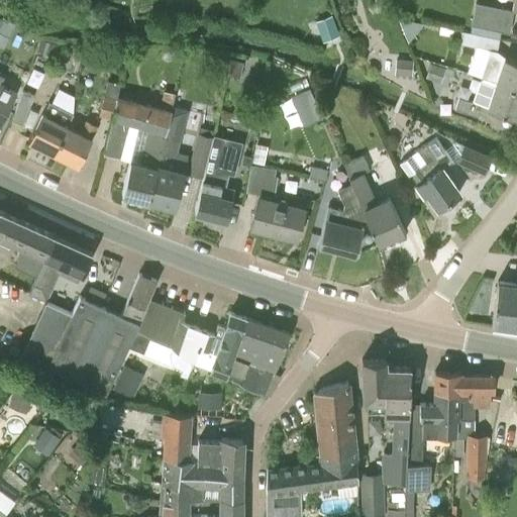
[(509,32),(513,11),(476,3),(471,24),(509,32)]
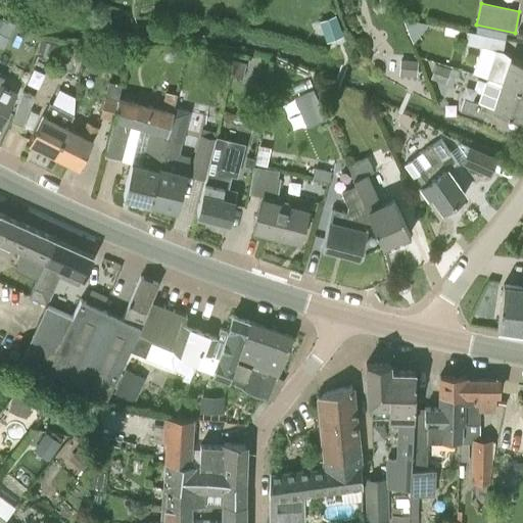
[(342,37),(335,15),(318,21),(326,42),(342,37)]
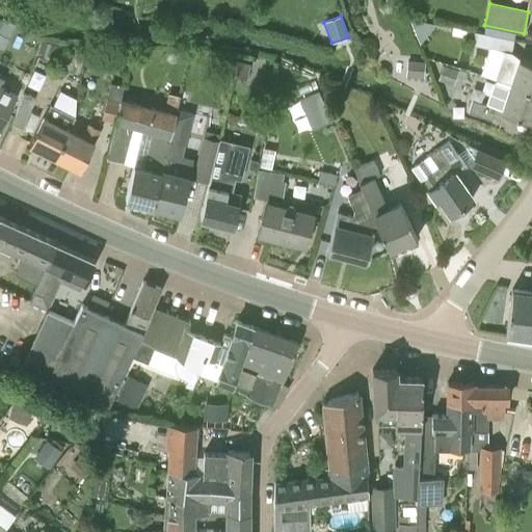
[(1,24),(0,26),(0,35),(7,40),(12,29),(1,24)]
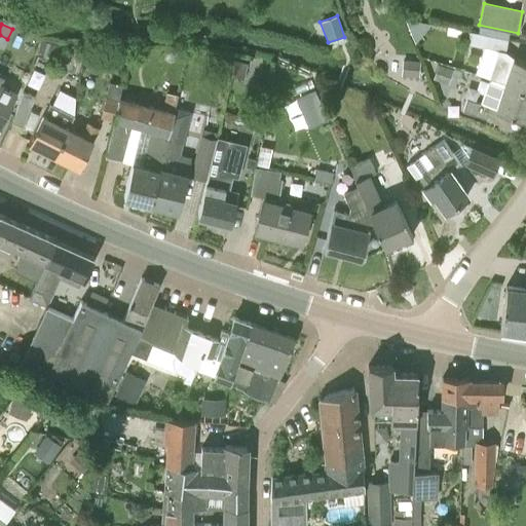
[(448,27),(446,34),(460,38),(462,31),(448,27)]
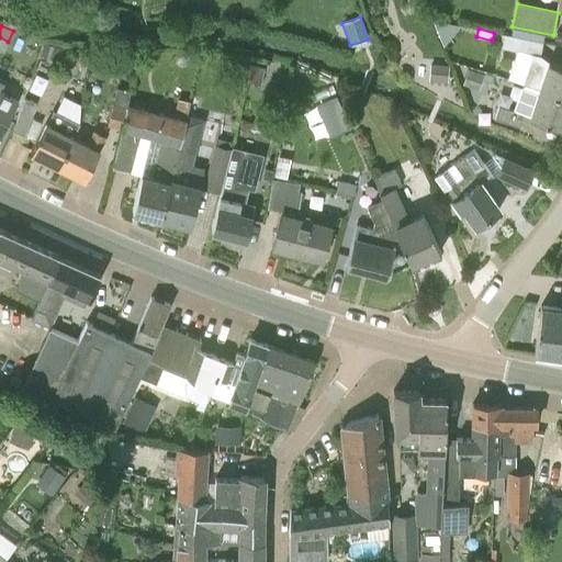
[(527,82),(561,94),(561,65),(547,60),(541,55),(539,55),(542,42),(501,34),(497,47),(517,51),(508,78),(521,82),(521,81),(527,82)]
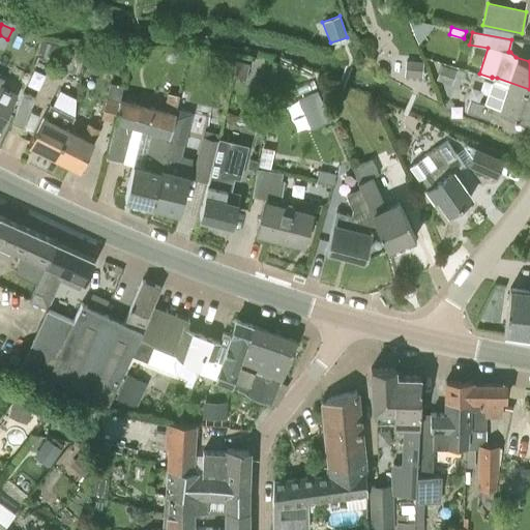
[(37,52),(52,57),(56,45),(41,39),(37,52)]
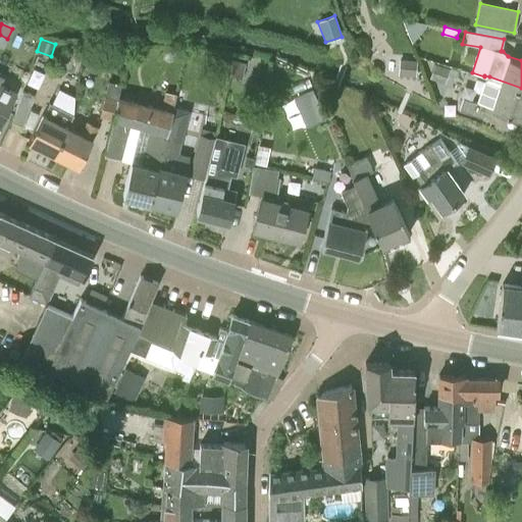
[(128,46),(118,43),(117,51),(127,53),(128,46)]
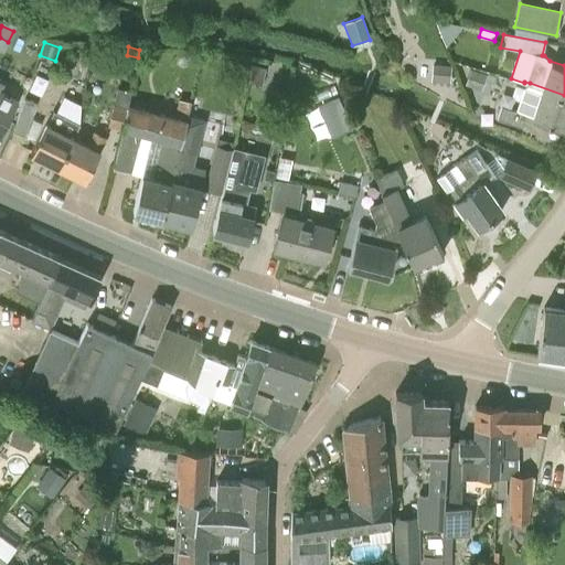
[(123,68),(134,70),(135,62),(124,60),(123,68)]
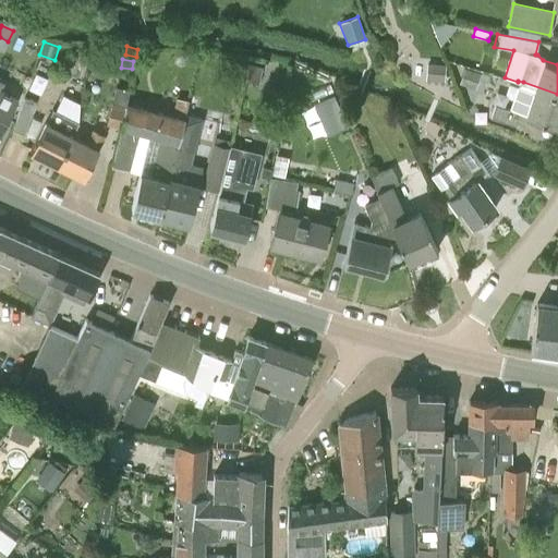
[(424,80),(444,81),(446,65),(426,63),(424,80)]
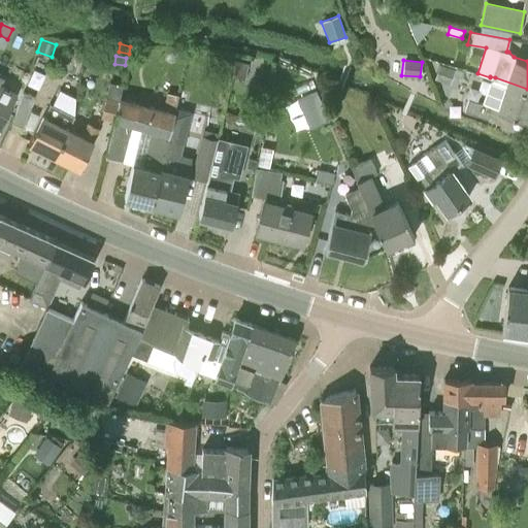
[(249,64),(236,61),(232,76),(245,79),(249,64)]
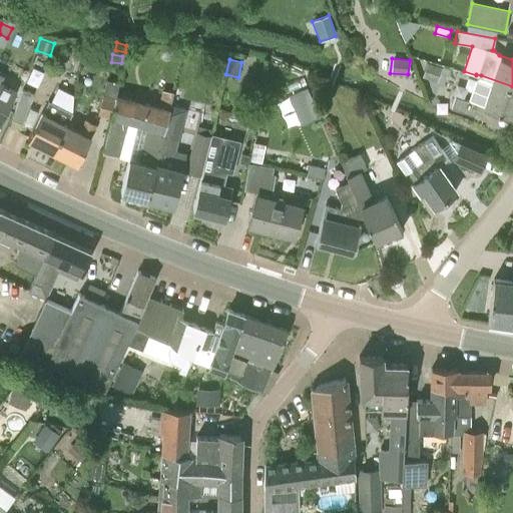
[(436,82),(441,68),(427,62),(421,77),(436,82)]
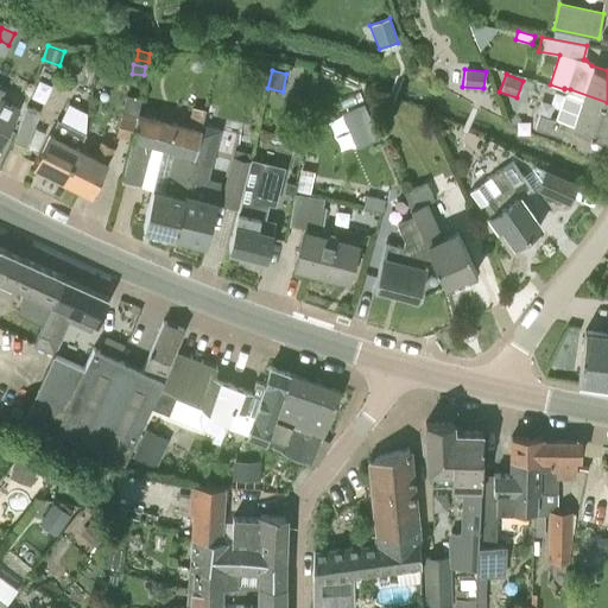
[(0,124),(4,126),(14,105),(0,97),(0,96),(4,89),(0,86),(0,124)]
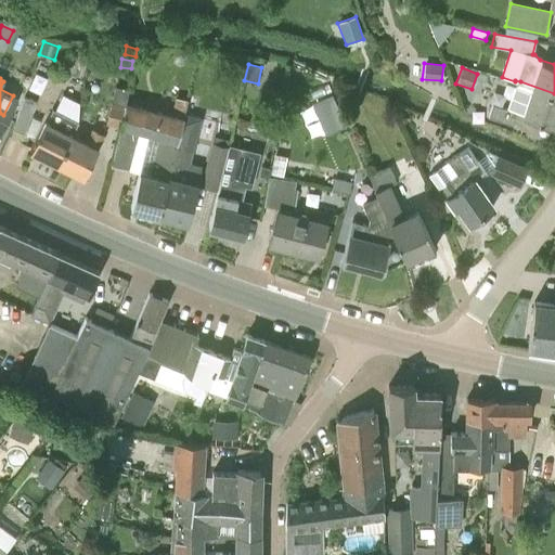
[(554,124),(554,93),(520,81),(514,86),(505,108),(492,104),(488,116),(513,125),(517,112),(524,114),(523,115),(554,126),(554,124)]
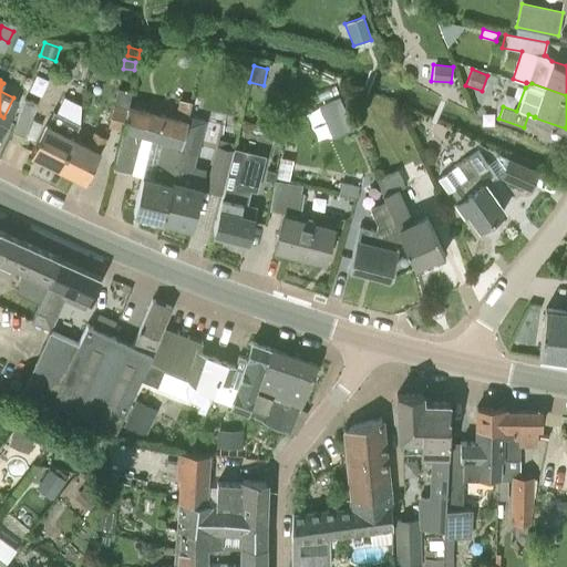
[(121,131),(127,105),(129,103),(131,91),(119,89),(115,102),(109,127),(121,131)]
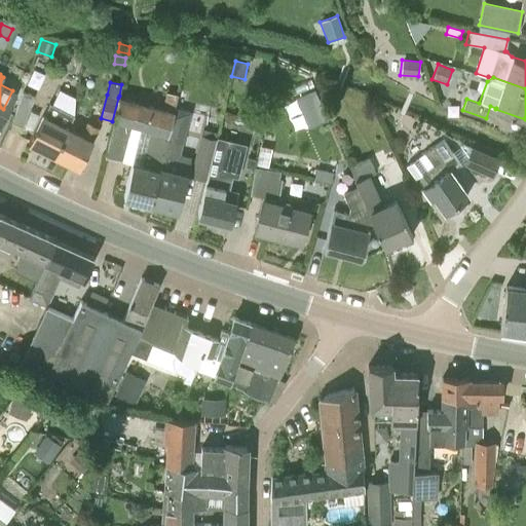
[(302,99),(314,100),(314,90),(303,89),(302,99)]
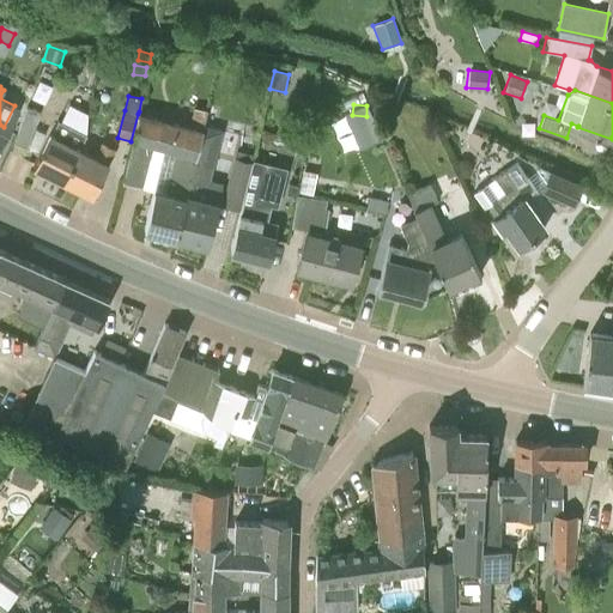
[(26,107),(13,143),(28,147),(40,111),(26,107)]
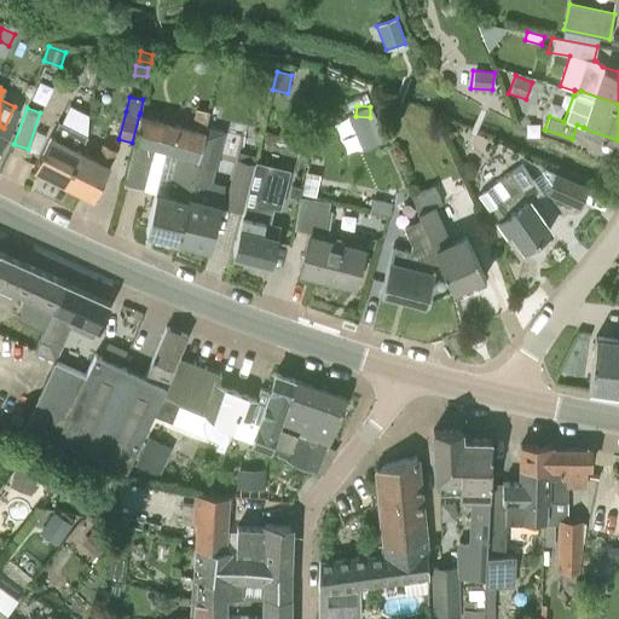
[(196,160),(203,131),(191,127),(140,113),(139,115),(132,143),(122,179),(157,187),(146,230),(177,238),(196,160)]
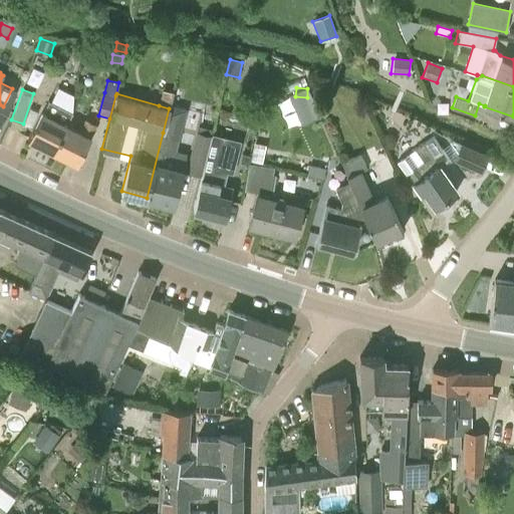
[(51,151),(69,110),(48,100),(28,140),(51,151)]
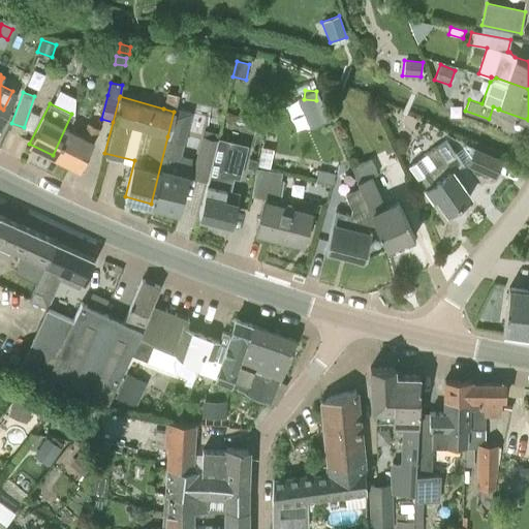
[(151,204),(178,210),(191,159),(181,157),(186,134),(192,113),(176,107),(169,132),(168,131),(151,204)]
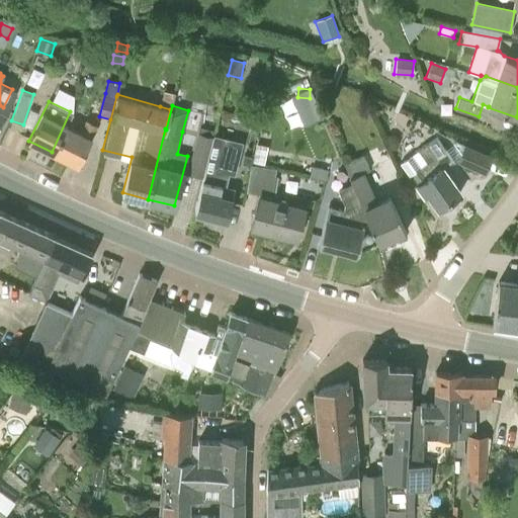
[(68,125),(73,113),(70,111),(52,152),(78,165),(98,126),(86,120),(81,133),(68,125)]
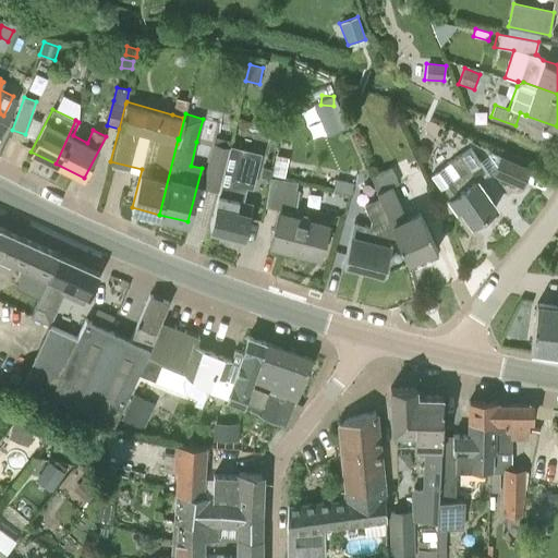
[(229,147),(228,149),(214,146),(204,185),(219,189),(226,162),(230,147),(229,147)]
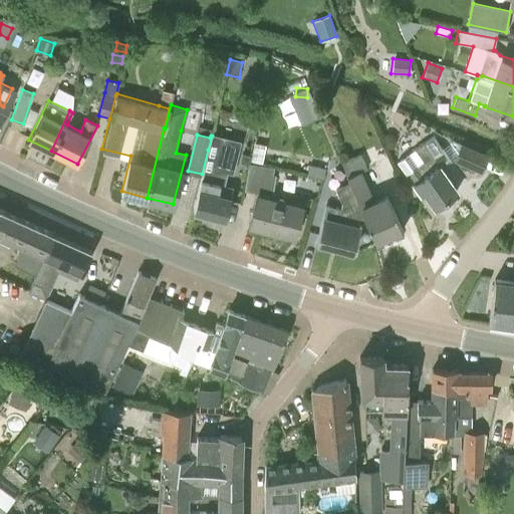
[(457,191),(439,165),(449,158),(433,135),(398,162),(421,194),(424,191),(435,207),(457,191)]
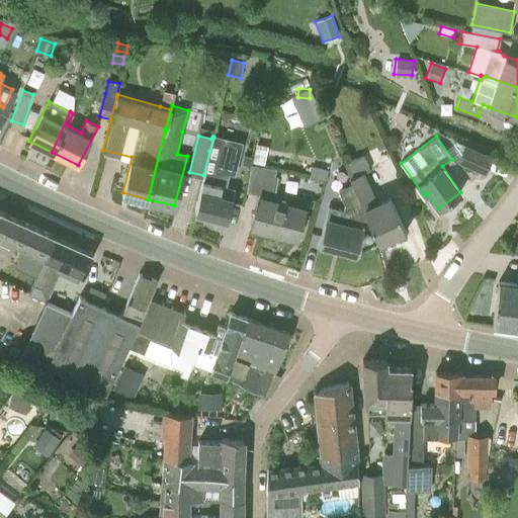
[(195,211),(227,220),(235,187),(227,184),(229,173),(235,174),(243,144),(213,137),(209,151),(203,175),(199,190),(200,190),(195,211)]
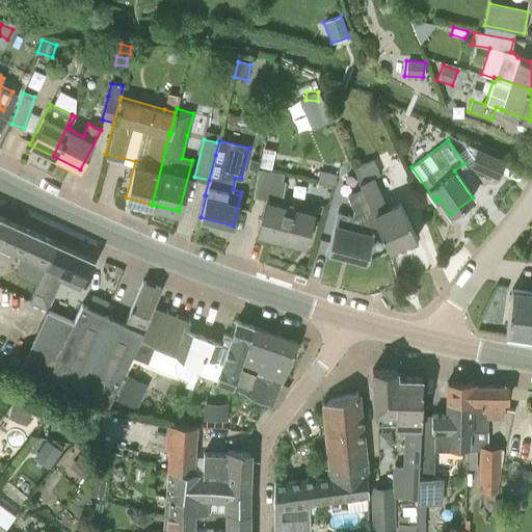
[(498,177),(504,162),(477,151),(471,165),(498,177)]
